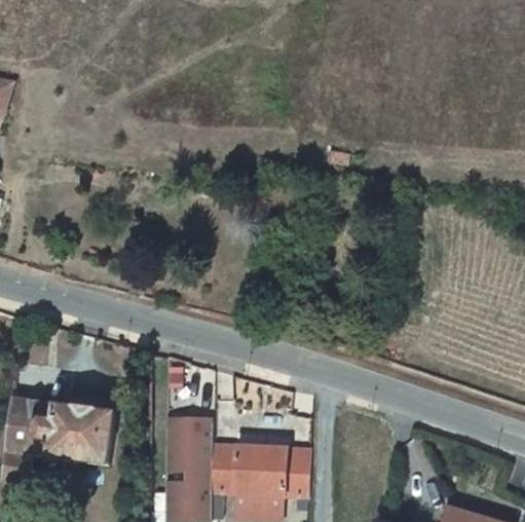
[(0,116),(3,117),(14,79),(0,76),(0,116)]
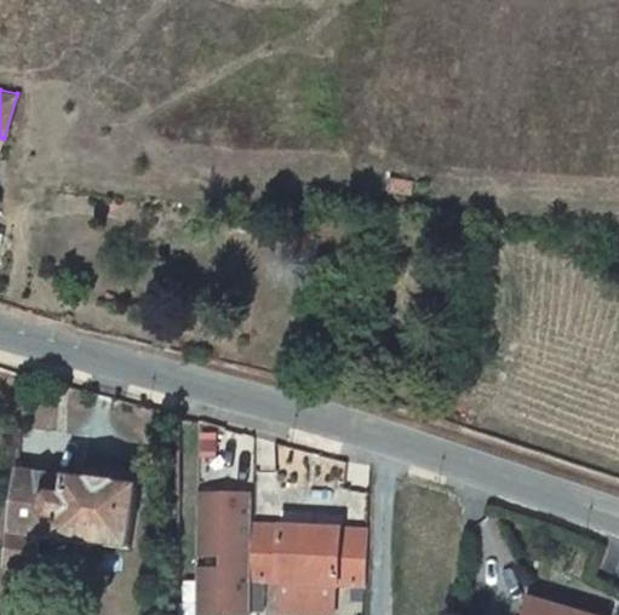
[(389,187),(411,190),(413,178),(390,174),(389,187)]
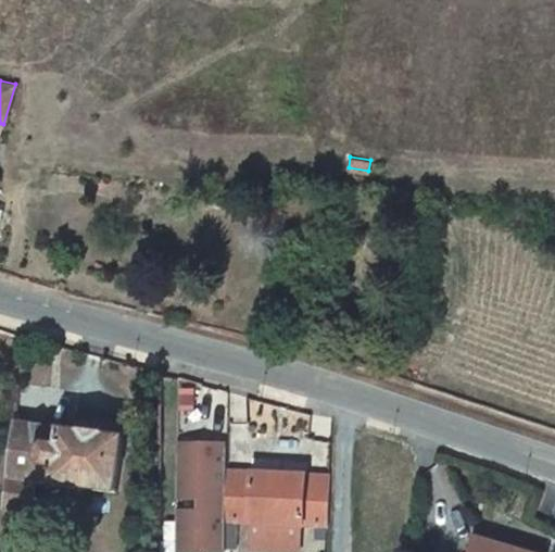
[(46,422),(15,416),(4,505),(28,509),(33,479),(116,489),(124,434),(59,424),(57,440),(43,438),(46,422)]
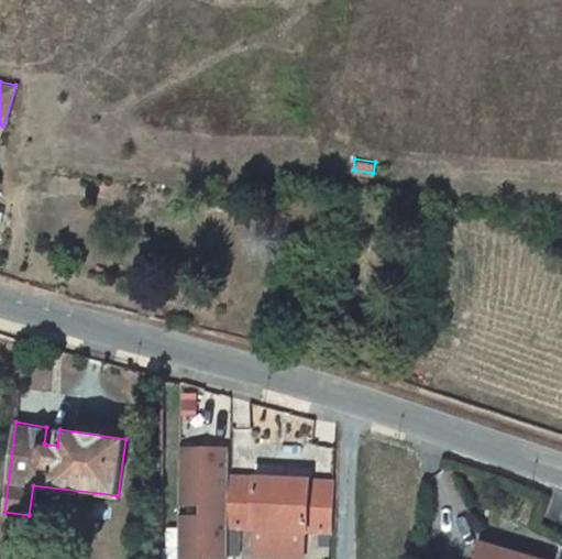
[(59,429),(46,427),(44,444),(57,446),(59,429)]
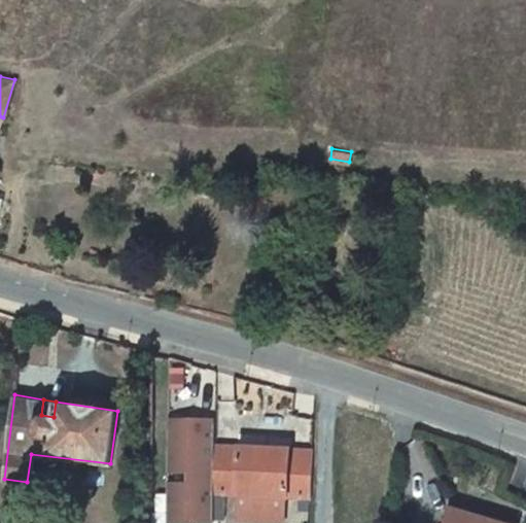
[(212,418),(168,417),(167,467),(188,467),(188,482),(167,481),(167,519),(211,519),(212,418)]
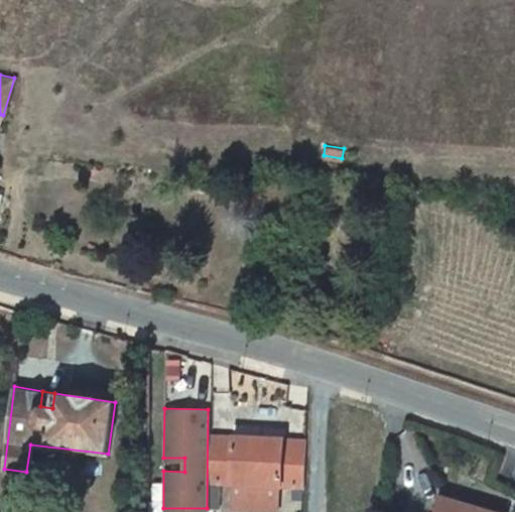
[(210,408),(208,409),(207,508),(209,508),(209,506),(218,507),(218,505),(219,505),(221,479),(231,480),(231,482),(233,482),(232,505),(252,506),(252,436),(233,435),(233,442),(210,441),(210,434),(210,408)]
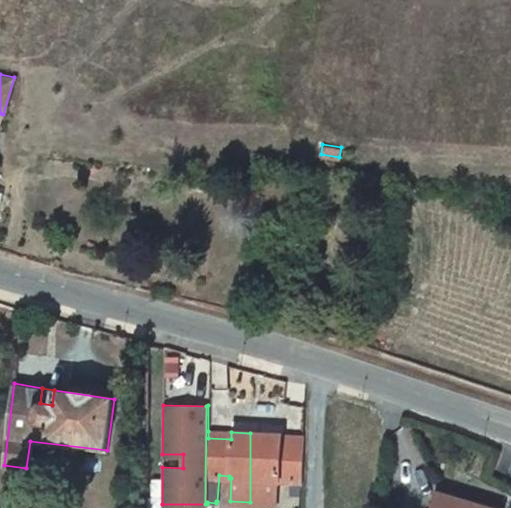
[(231,432),(208,431),(208,438),(231,439),(231,432)]
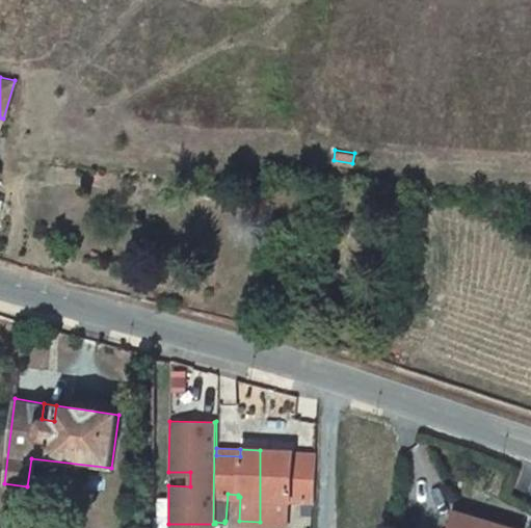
[(293,452),(260,450),(260,522),(287,524),(288,500),(290,500),(290,498),(313,499),(315,462),(293,459),(293,452)]
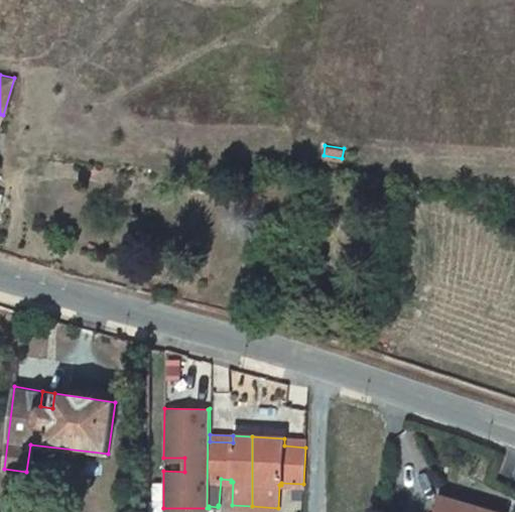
[(306,439),(284,438),(284,445),(305,448),(306,439)]
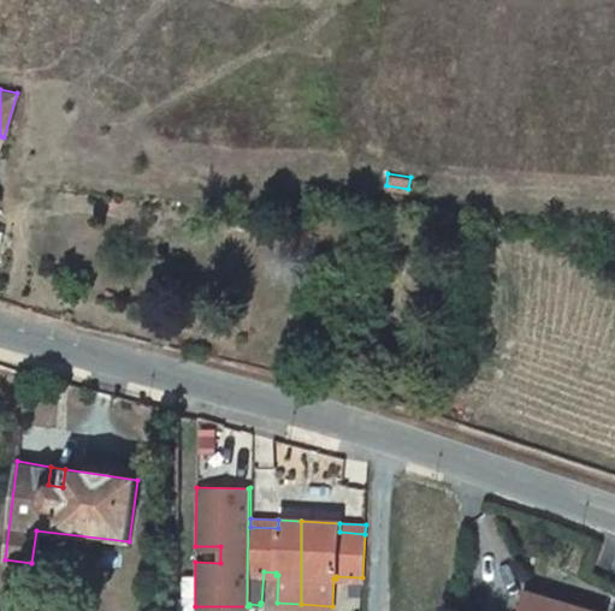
[(595,610),(527,591),(520,610),(595,610)]
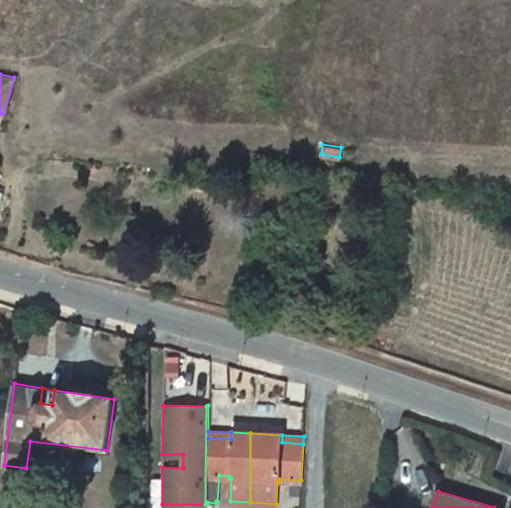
All buildings are outlined.
